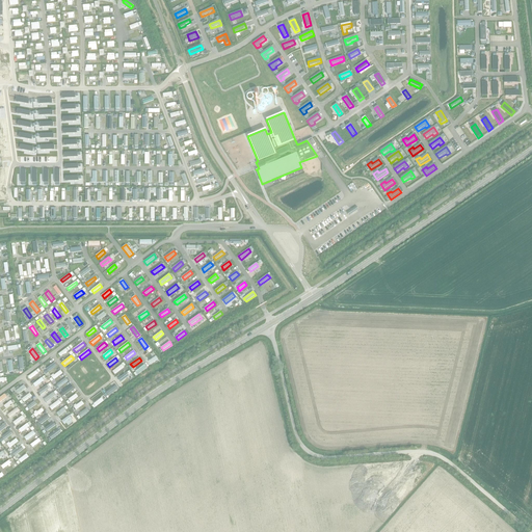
[(48,372),(56,367),(54,364),(46,370),(48,372)]
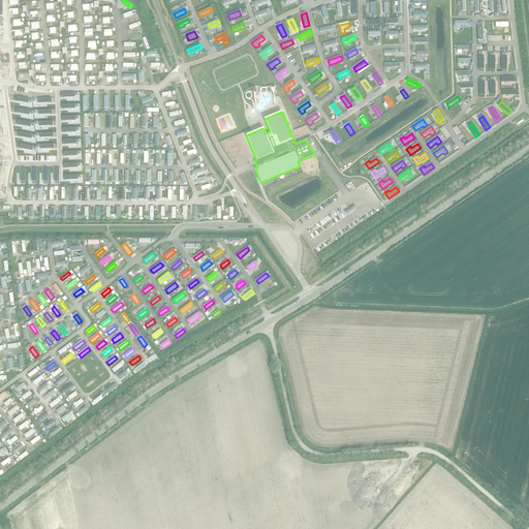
[(112,370),(114,372),(123,366),(121,363),(112,370)]
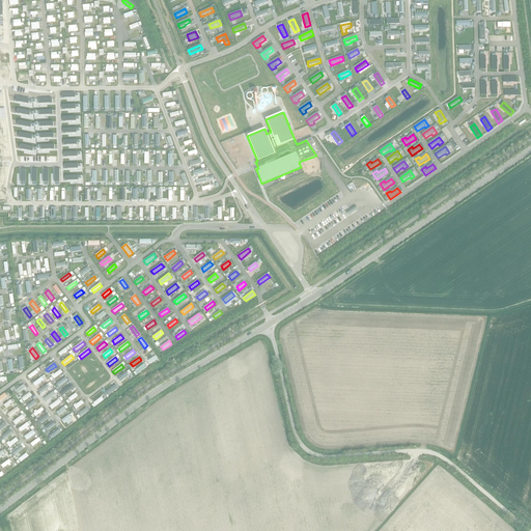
[(138,373),(146,367),(144,364),(135,370),(138,373)]
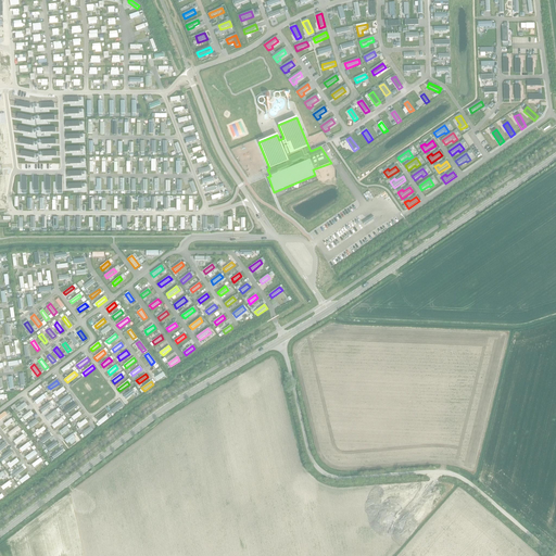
[(57,397),(65,390),(63,387),(53,394),(57,397)]
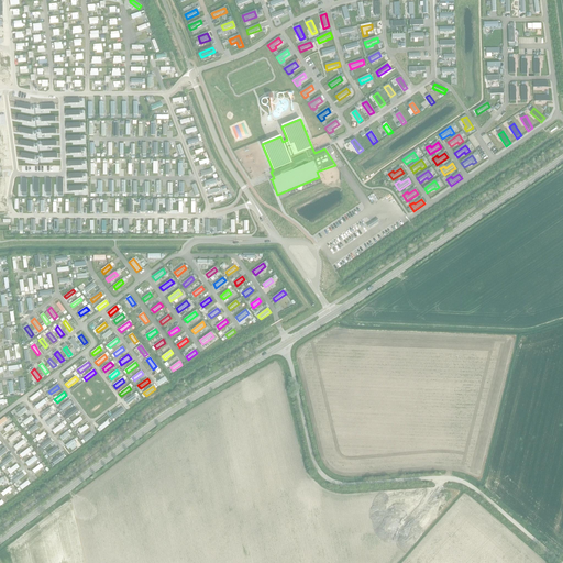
[(39,393),(30,398),(32,401),(41,395),(39,393)]
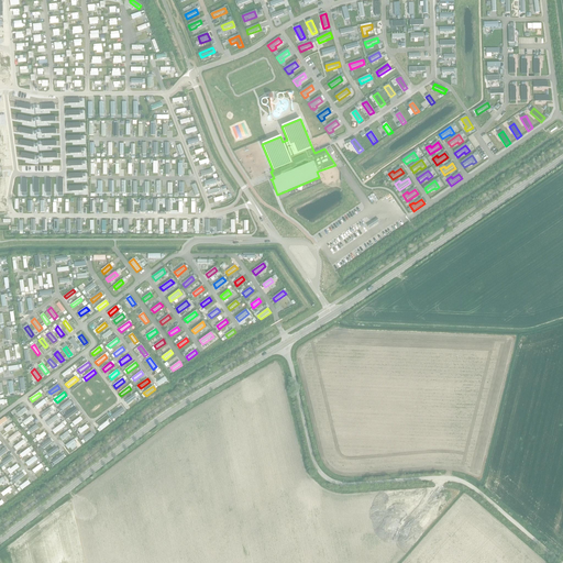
[(37,409),(46,403),(44,399),(35,407),(37,409)]
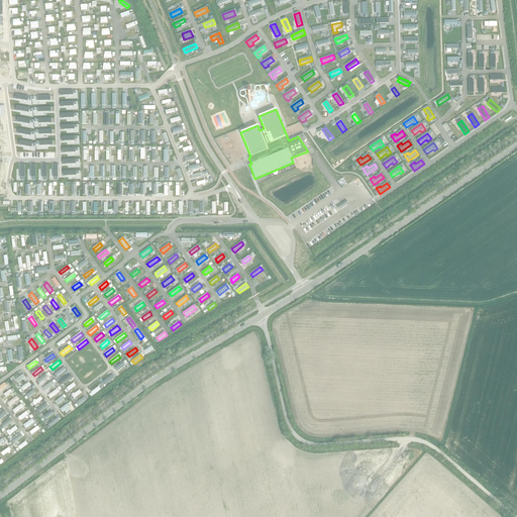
[(105,385),(113,380),(111,377),(104,383),(105,385)]
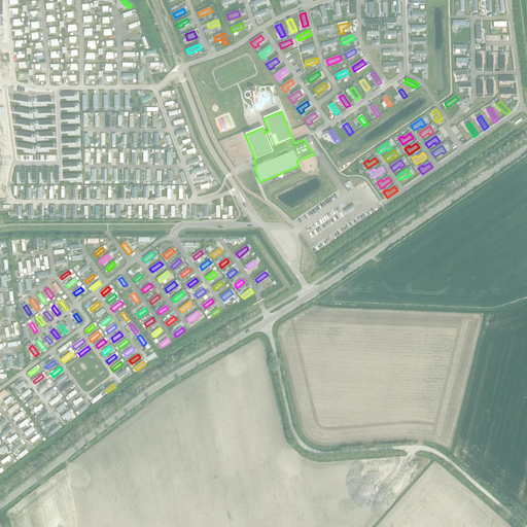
[(22,395),(24,398),(32,392),(29,389),(22,395)]
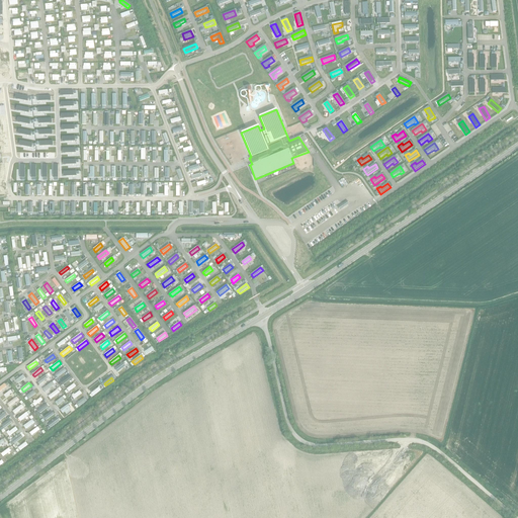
[(52,382),(42,389),(45,393),(54,385),(52,382)]
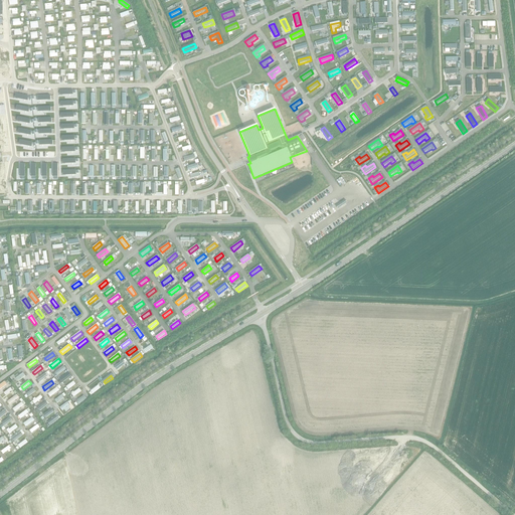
[(66,386),(68,389),(75,384),(73,381),(66,386)]
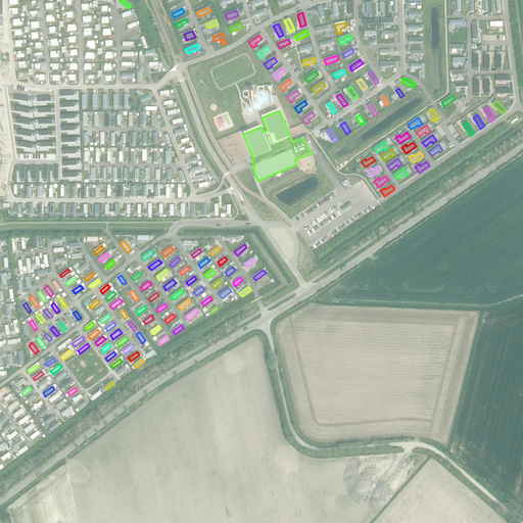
[(94,399),(102,394),(100,391),(92,397),(94,399)]
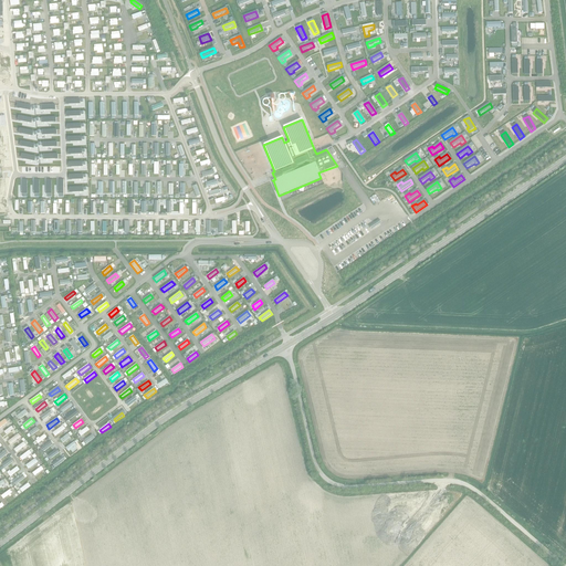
[(65,429),(63,426),(52,433),(55,437),(65,429)]
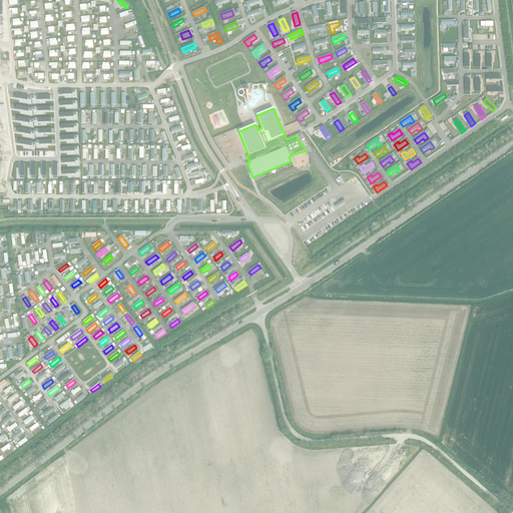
[(26,392),(28,395),(35,390),(33,387),(26,392)]
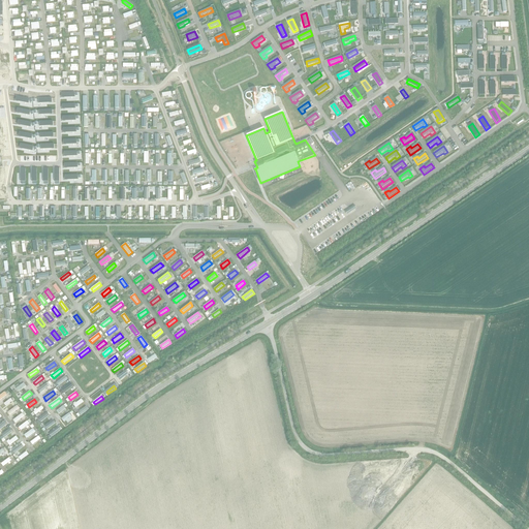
[(83,402),(81,399),(73,405),(75,408),(83,402)]
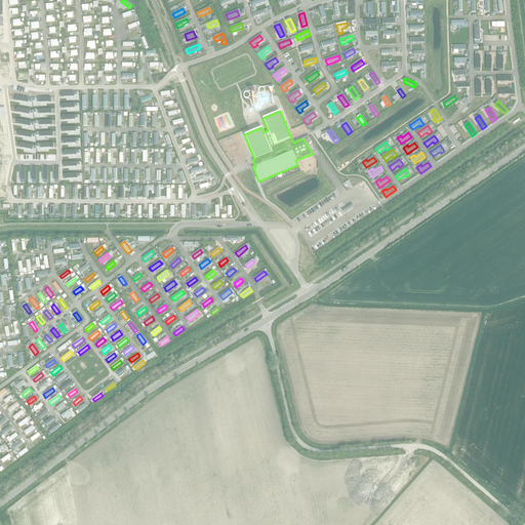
[(7,409),(9,412),(18,405),(16,402),(7,409)]
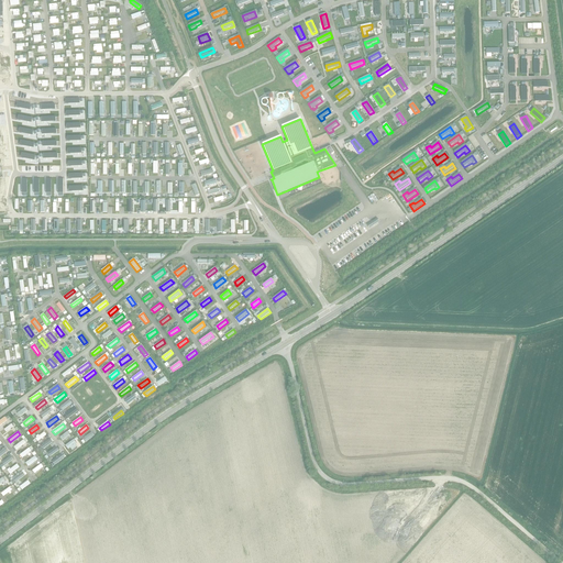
[(69,434),(67,431),(59,438),(62,441),(69,434)]
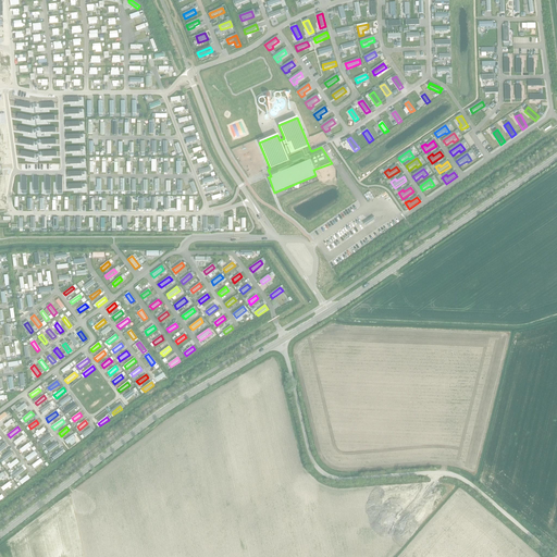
[(35,434),(37,436),(46,431),(44,428),(35,434)]
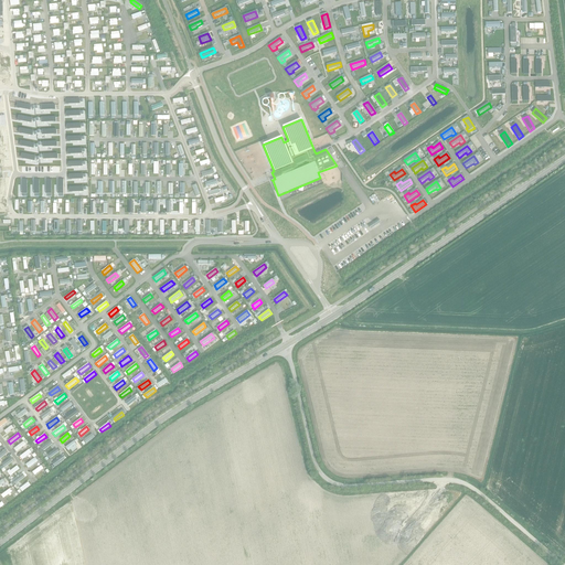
[(23,441),(13,448),(17,452),(25,445),(23,441)]
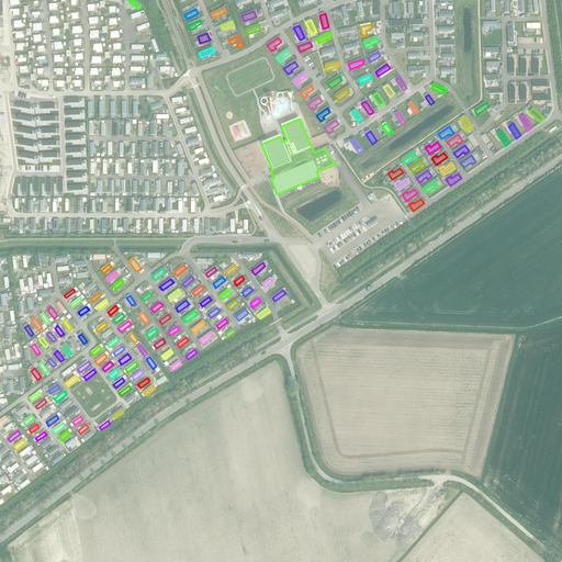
[(41,446),(43,449),(51,442),(48,439),(41,446)]
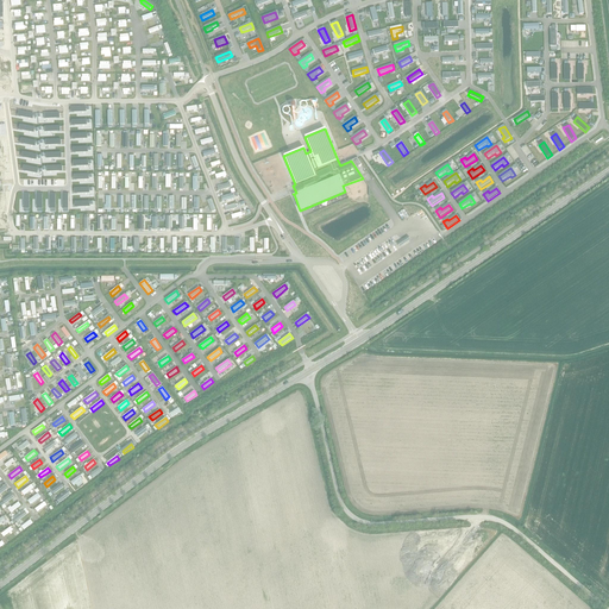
[(80,476),(70,482),(74,485),(82,479),(80,476)]
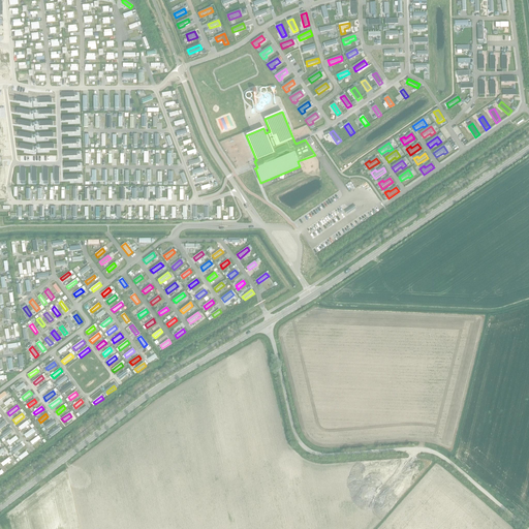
[(21,430),(29,424),(27,421),(19,428),(21,430)]
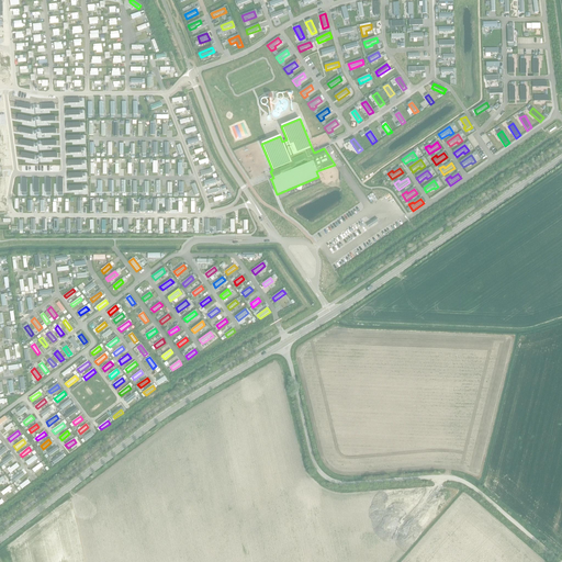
[(48,457),(57,451),(55,448),(46,453),(48,457)]
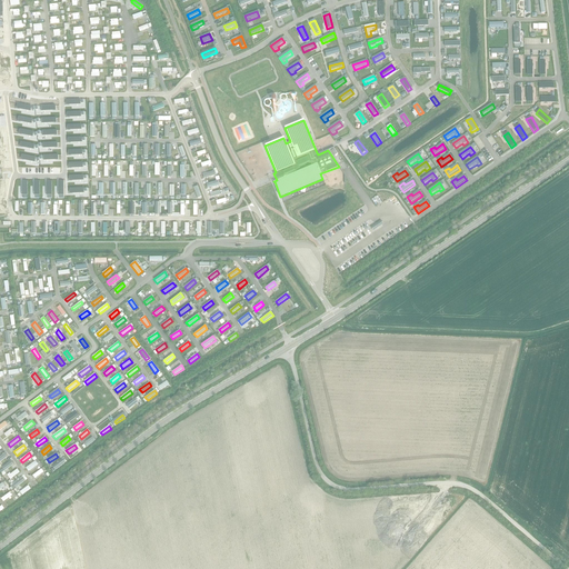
[(62,460),(52,467),(55,470),(65,463),(62,460)]
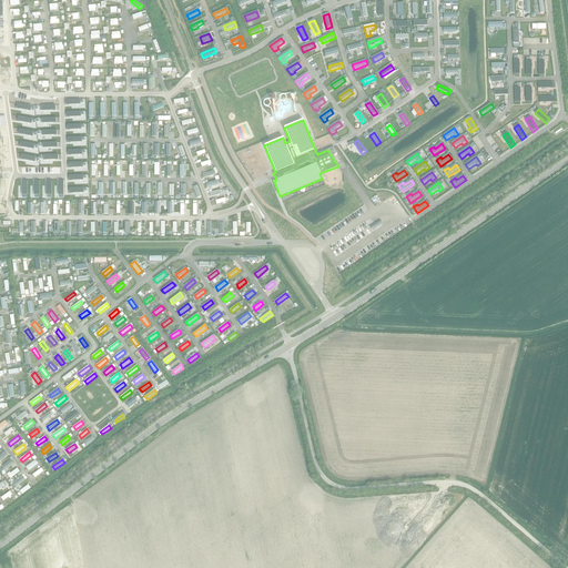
[(2,467),(4,470),(12,464),(10,460),(2,467)]
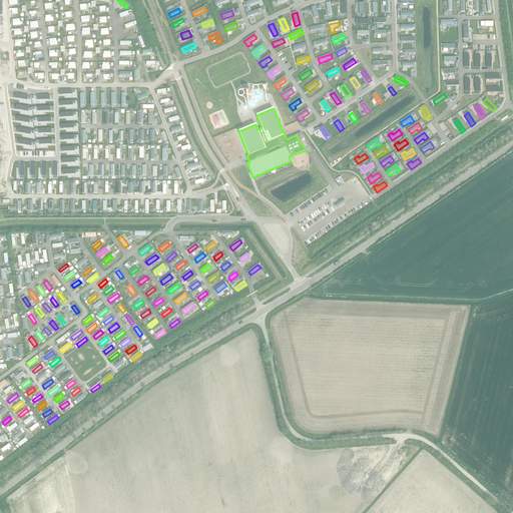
[(34,419),(32,416),(23,422),(25,425),(34,419)]
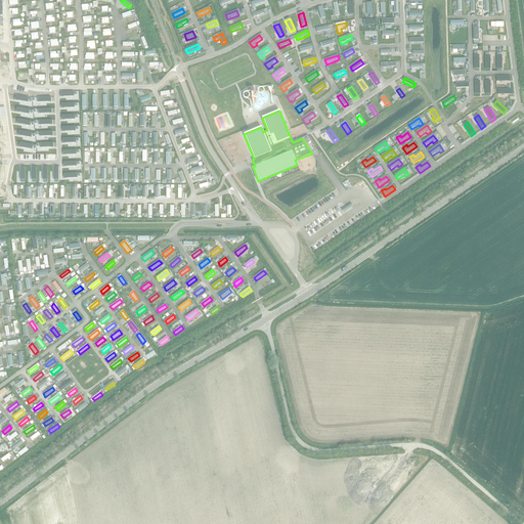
[(17,435),(15,432),(7,438),(9,441),(17,435)]
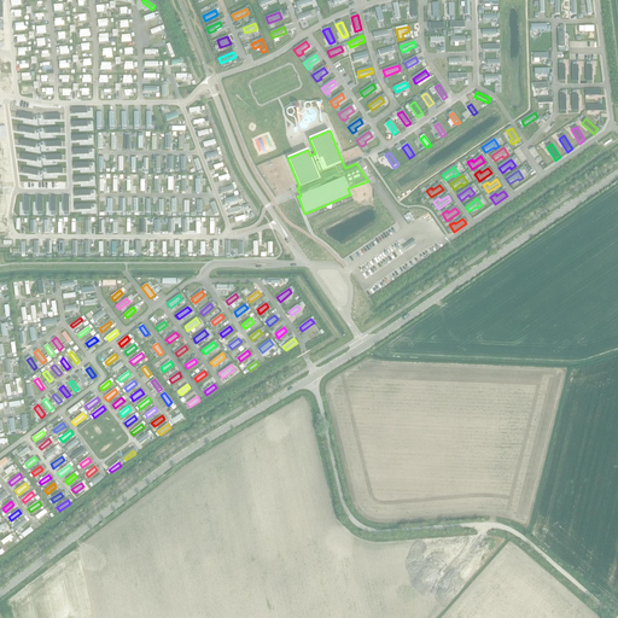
[(38,520),(47,513),(45,509),(35,517),(38,520)]
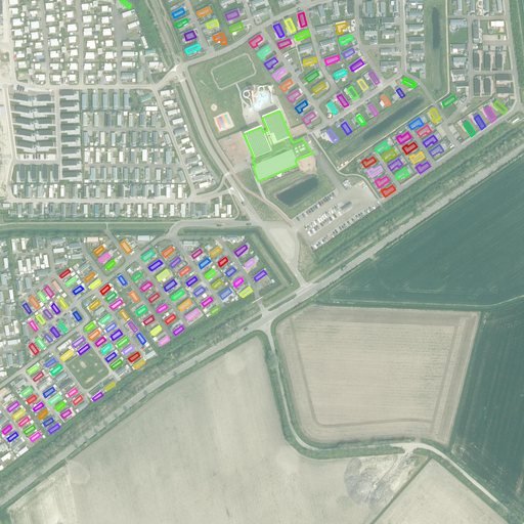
[(23,443),(20,440),(13,446),(15,448),(23,443)]
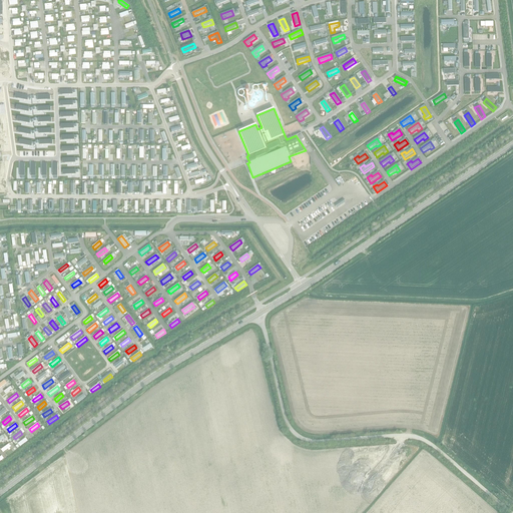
[(20,446),(27,441),(25,438),(18,444),(20,446)]
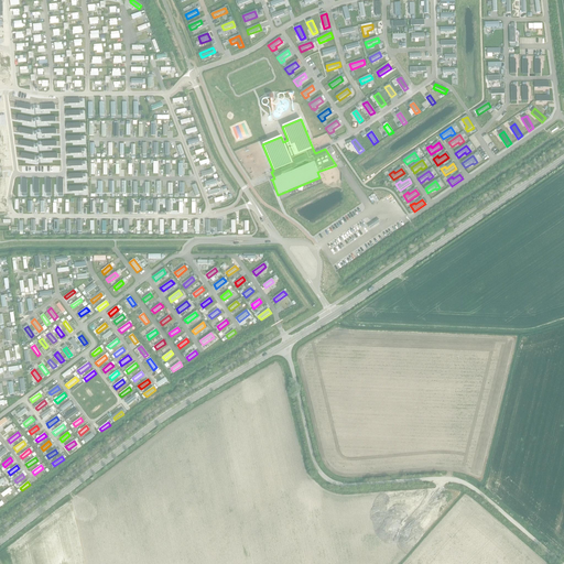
[(1,495),(3,497),(12,491),(9,488),(1,495)]
